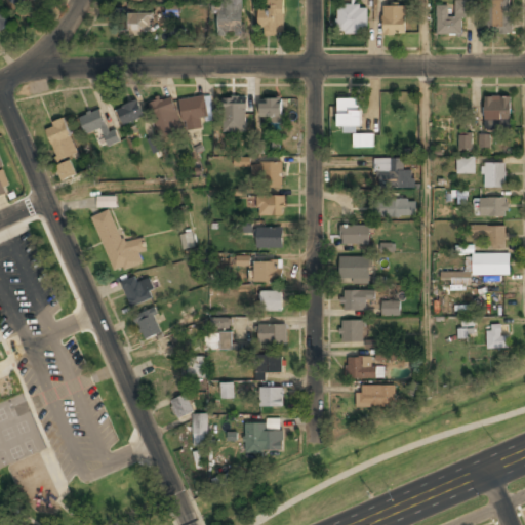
[(242,0),(230,0),(230,2),(215,2),(215,35),(242,35),(242,0)]
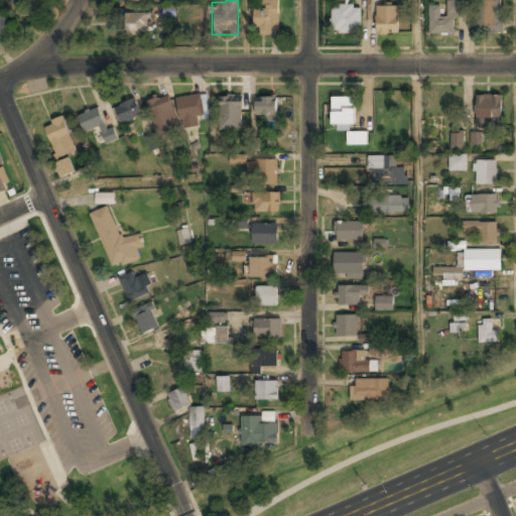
[(254,8),(254,34),(278,34),(278,0),(264,0),(264,8),(254,8)]
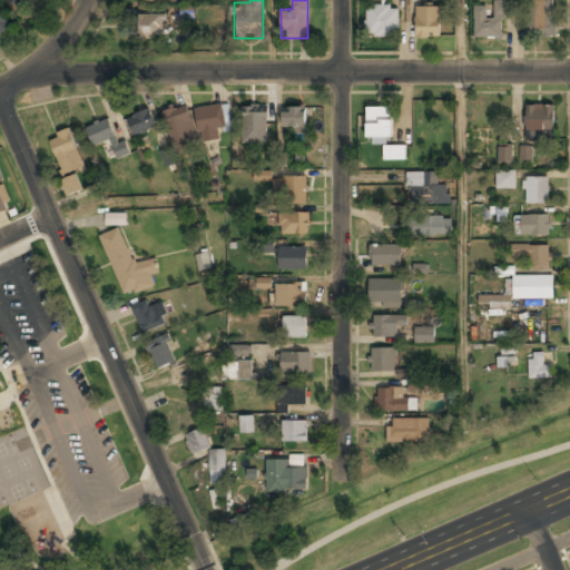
[(503,0),(494,0),(494,17),(485,17),(485,6),(473,6),(473,38),(503,38),(503,0)]
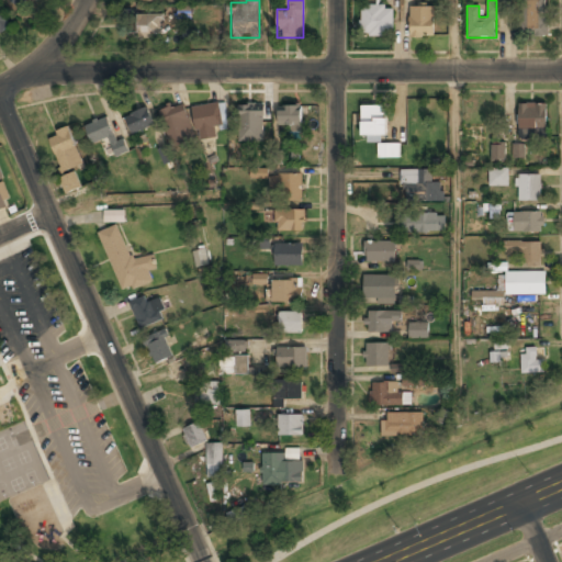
[(523,0),(523,35),(546,35),(546,0),(523,0)]
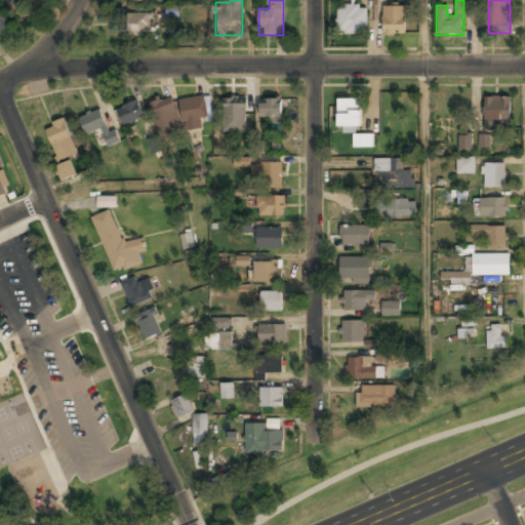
[(367,33),(367,4),(337,4),(337,33),(367,33)]
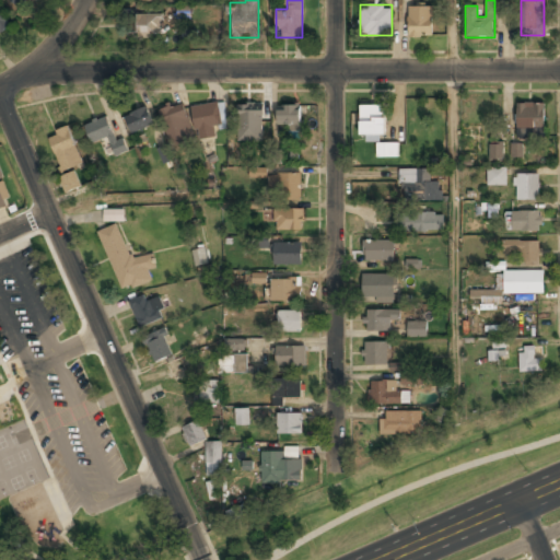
[(433,37),(433,7),(408,7),(408,37),(433,37)]
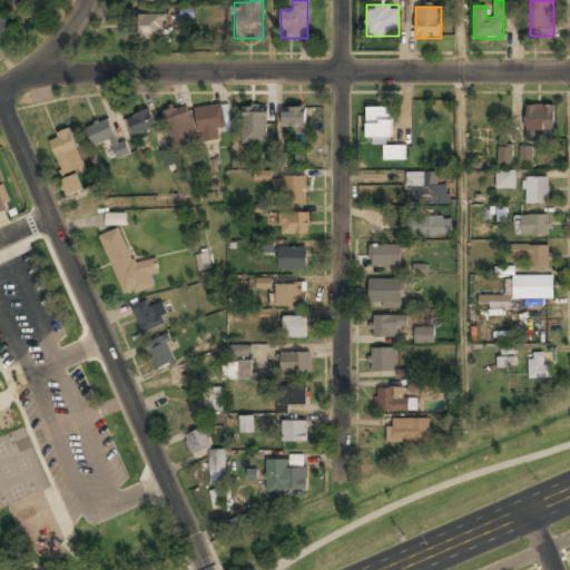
[(0,32),(11,25),(0,9),(0,32)]
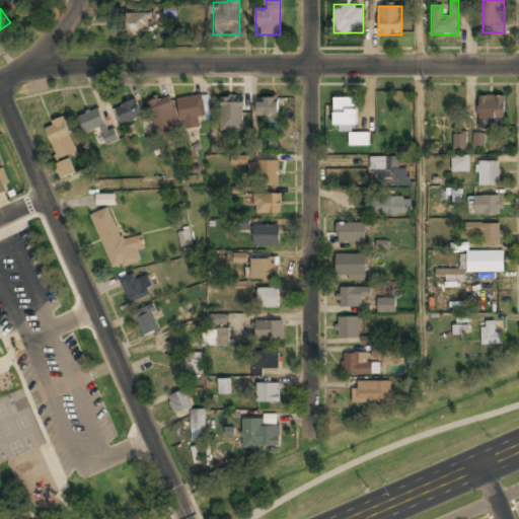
[(149,13),(122,13),(122,33),(149,33),(149,13)]
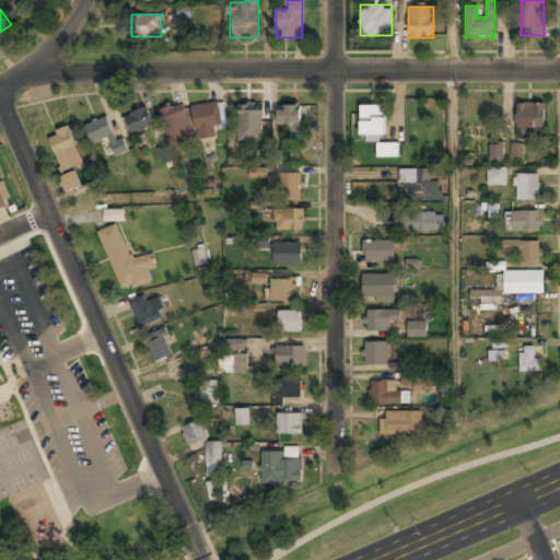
[(198,140),(217,136),(214,126),(224,124),(220,101),(191,107),(198,140)]
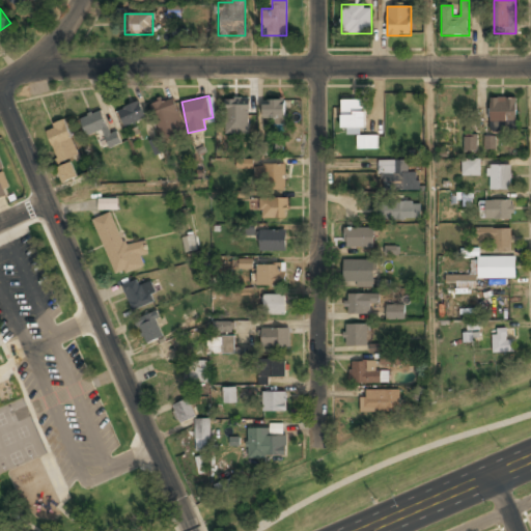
[(516,98),(491,98),(491,131),(516,131),(516,98)]
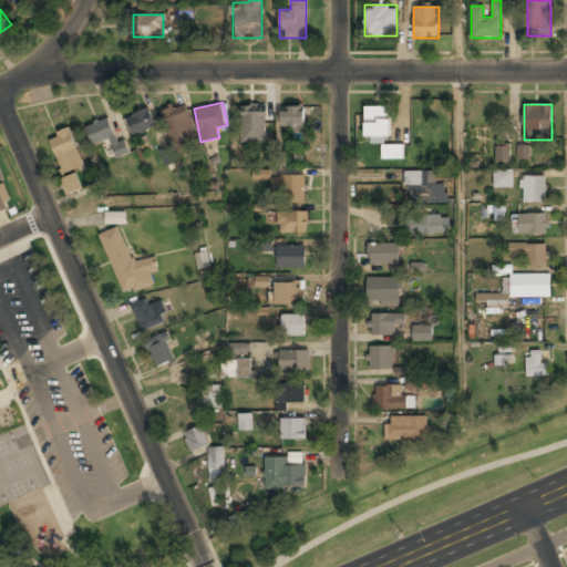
[(240,105),(240,142),(266,142),(266,105),(240,105)]
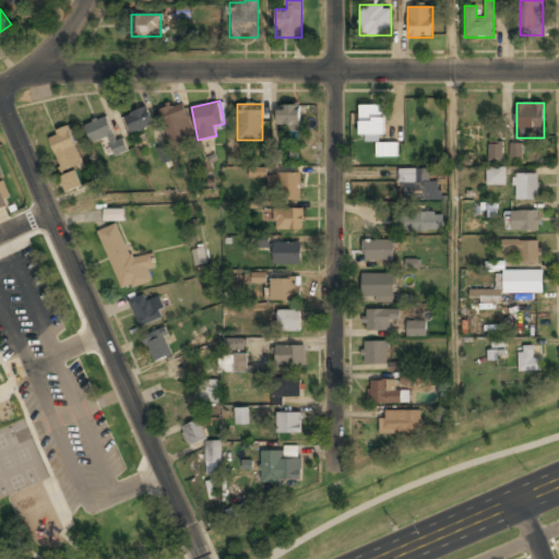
[(277,104),(277,129),(300,129),(300,104),(277,104)]
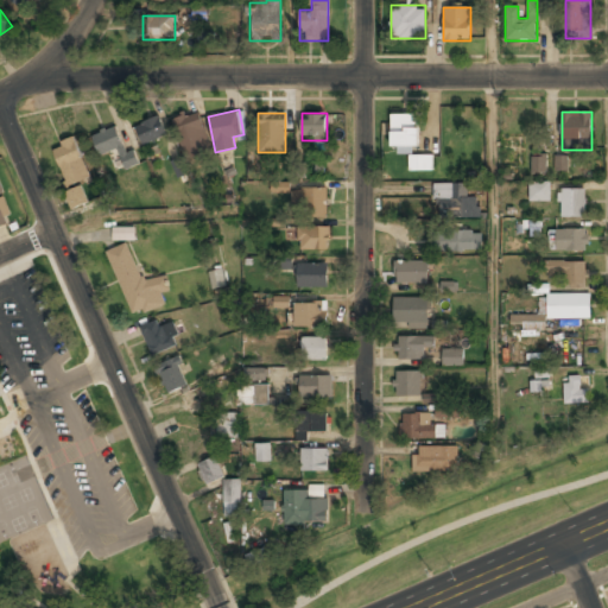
[(391,113),(391,146),(418,146),(418,113),(391,113)]
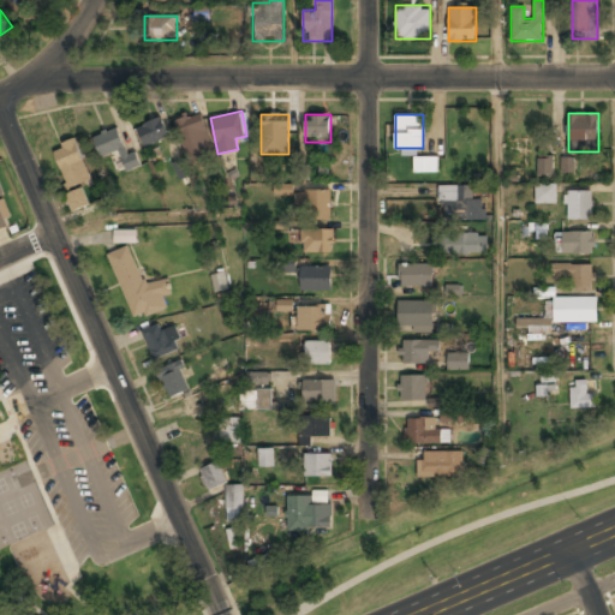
[(207,157),(207,117),(180,117),(180,157),(207,157)]
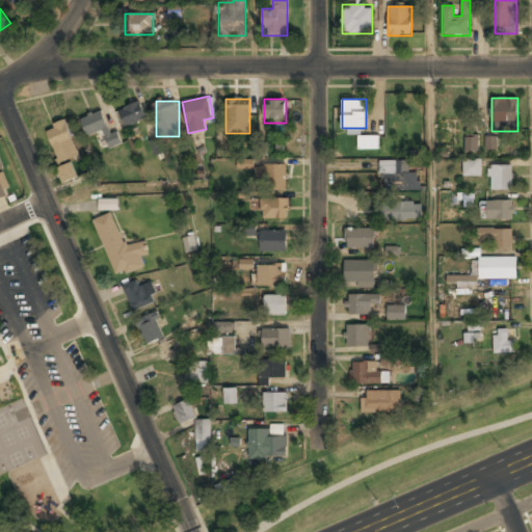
[(147,118),(139,102),(117,111),(125,128),(147,118)]
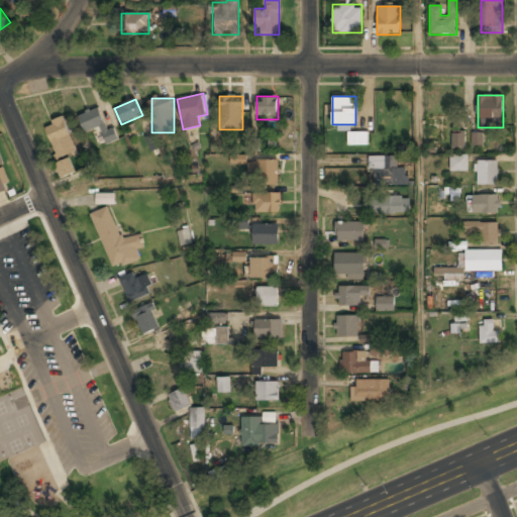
[(98,126),(107,145),(115,141),(100,106),(78,116),(85,132),(98,126)]
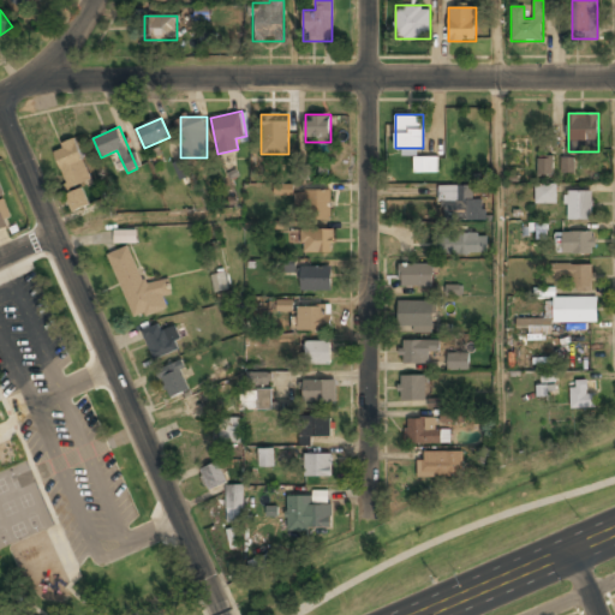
[(89,204),(81,185),(91,179),(75,139),(51,150),(77,210),(89,204)]
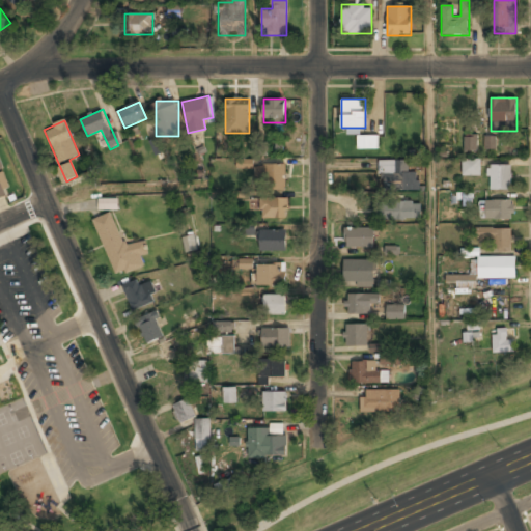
[(378,136),(358,137),(359,149),(378,149),(378,136)]
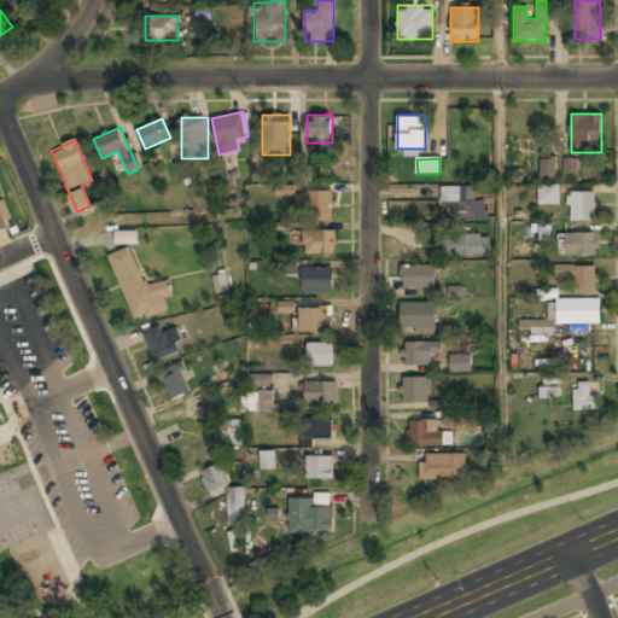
[(554,158),(540,158),(541,176),(555,176),(554,158)]
